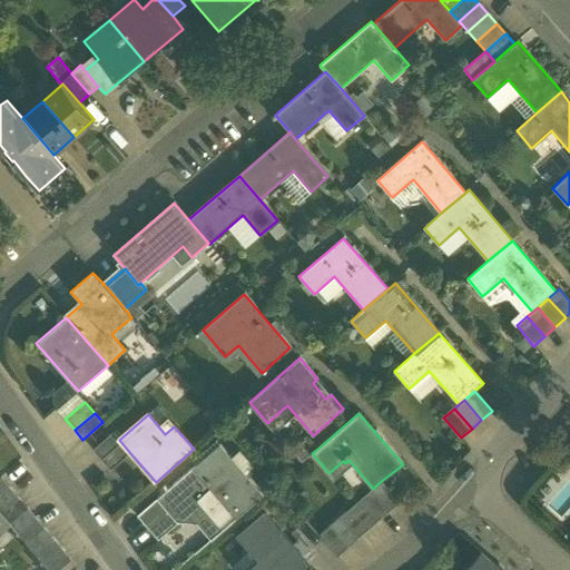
[(114,433),(95,451),(110,470),(130,453),(119,440),(114,433)]
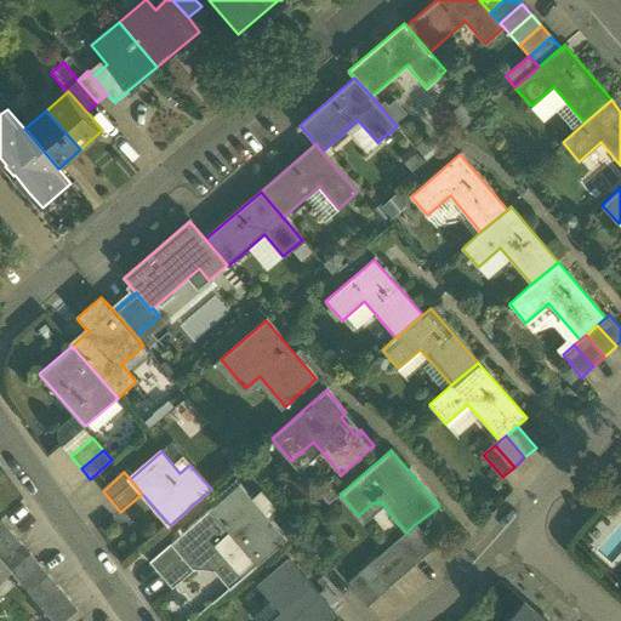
[(335,478),(318,491),(328,503),(340,494),(345,490),(335,478)]
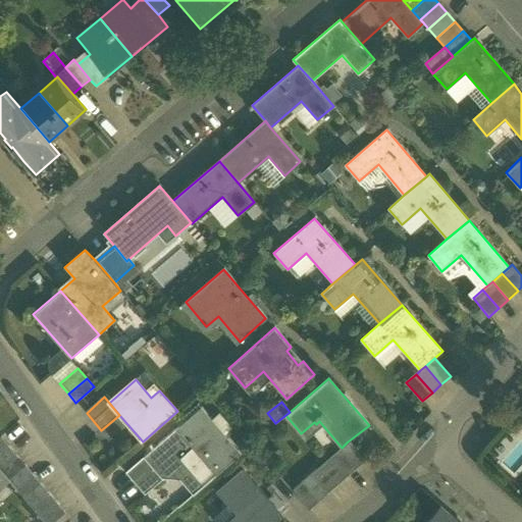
[(242,453),(202,407),(176,428),(216,474),(242,453)]
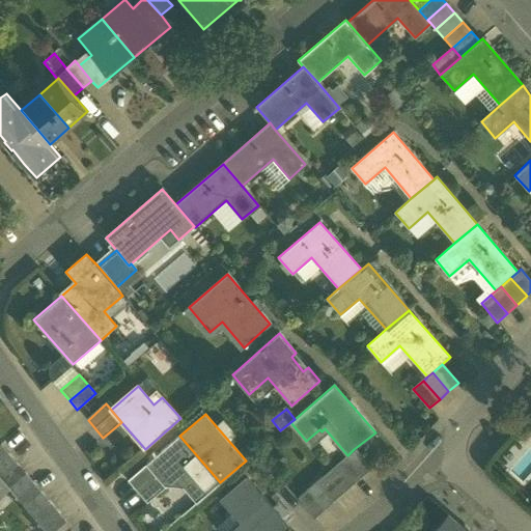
[(220,482),(179,436),(147,464),(156,473),(167,485),(184,486),(197,502),(220,482)]
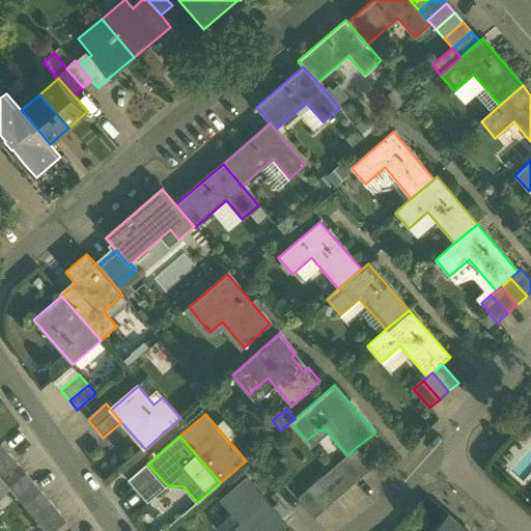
[(1,444),(0,445),(0,462),(9,453),(1,444)]
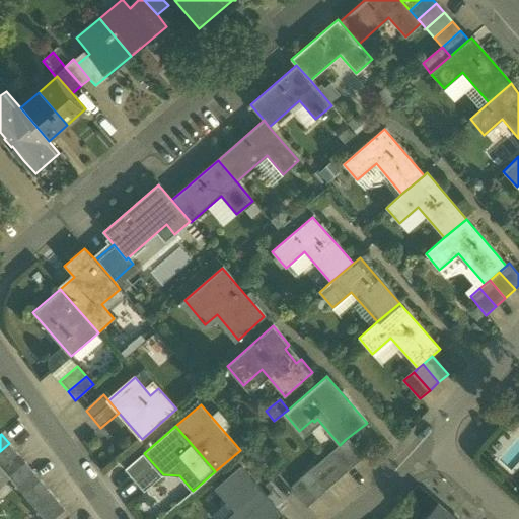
[(363,458),(346,439),(340,445),(337,447),(354,466),(363,458)]
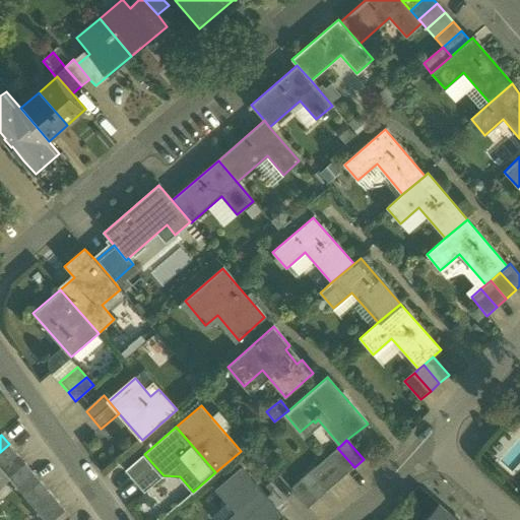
[(9,444),(0,452),(0,467),(0,468),(17,453),(9,444)]
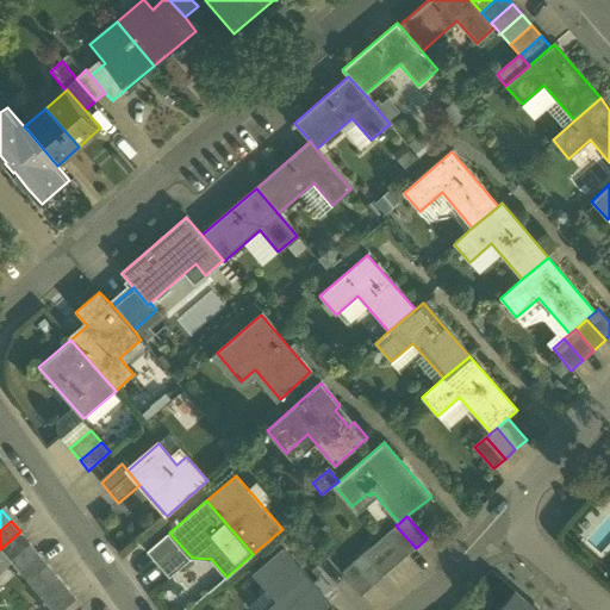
[(405,558),(416,548),(396,526),(385,535),(405,558)]
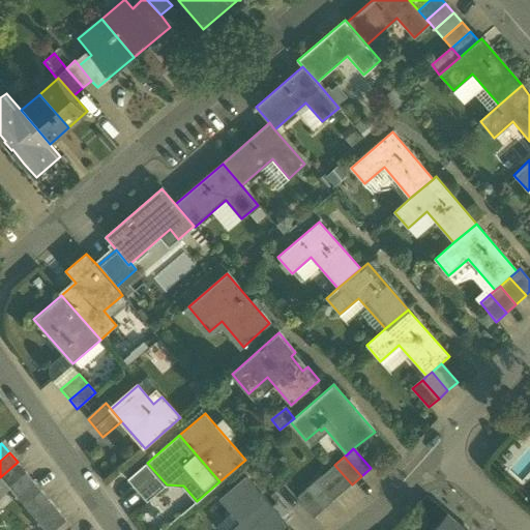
[(18,462),(0,477),(8,487),(26,471),(18,462)]
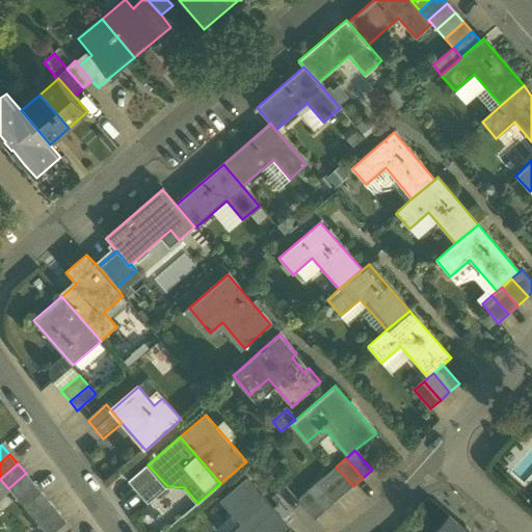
[(148,464),(129,481),(137,490),(156,474),(148,464)]
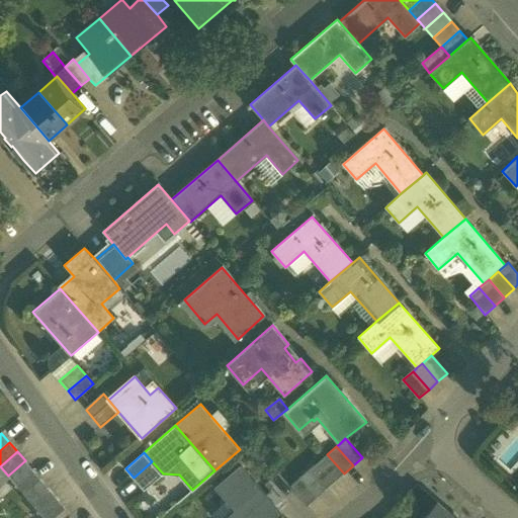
[(344,473),(327,454),(318,462),(335,482),(344,473)]
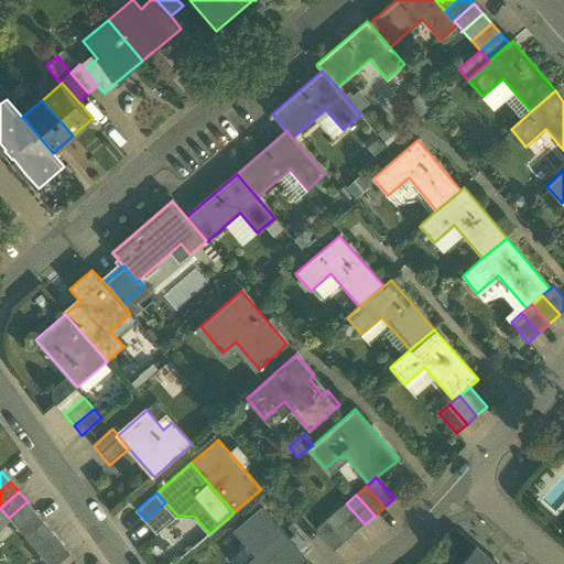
[(9,518),(8,518),(17,529),(36,511),(28,501),(9,518)]
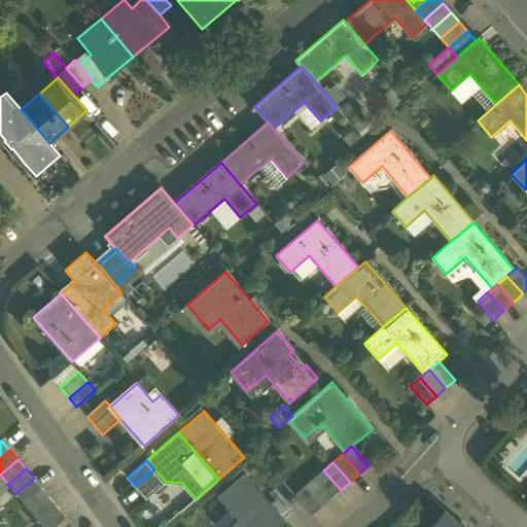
[(154,469),(136,486),(146,498),(166,482),(154,469)]
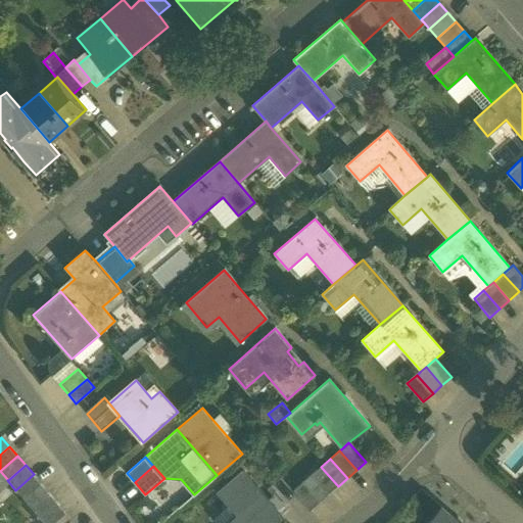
[(338,486),(321,467),(312,474),(329,494),(338,486)]
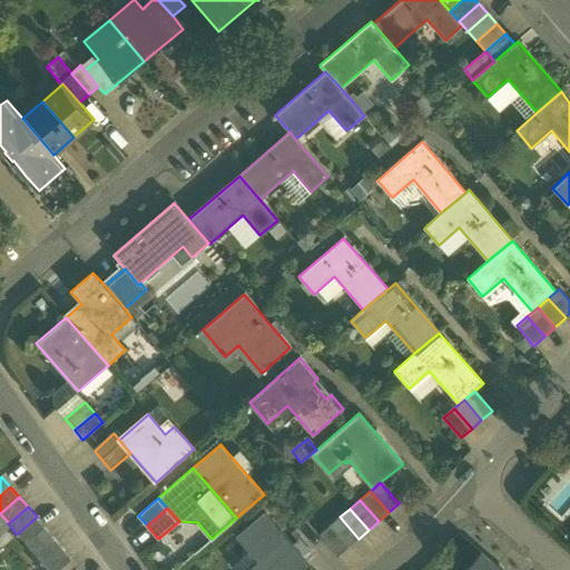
[(0,530),(8,523),(9,523),(0,513),(0,512),(0,530)]
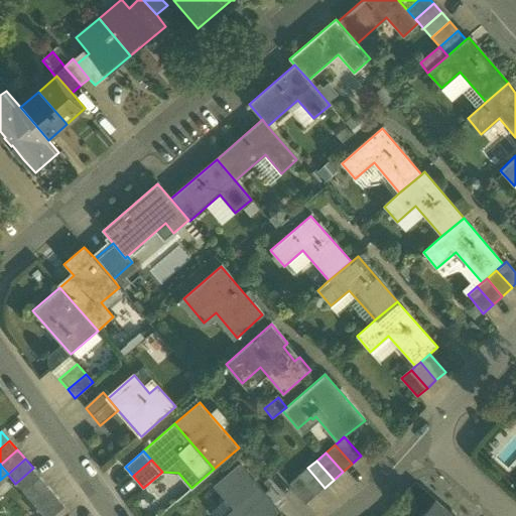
[(274,515),(280,511),(240,465),(216,486),(239,513),(235,515),(274,515)]
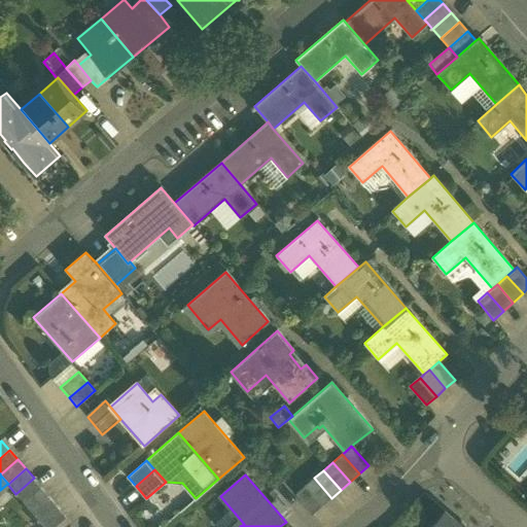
[(34,478),(15,494),(24,503),(42,488),(34,478)]
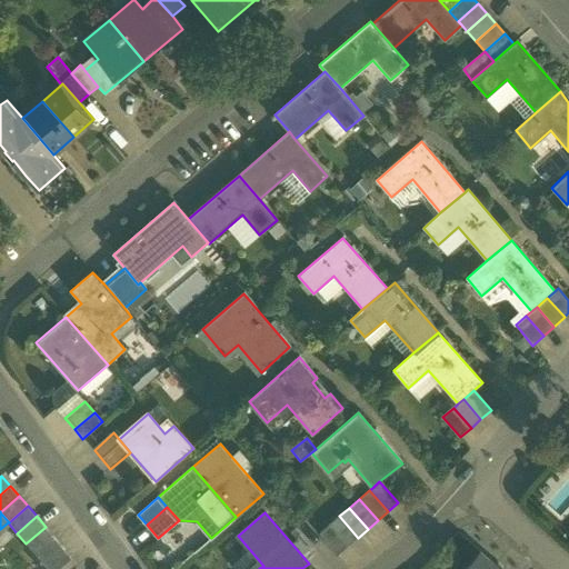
[(348,547),(358,538),(339,516),(329,525),(348,547)]
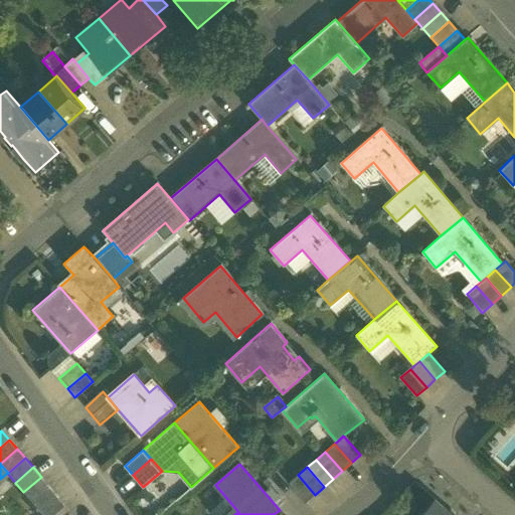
[(315,495),(298,475),(289,483),(306,503),(315,495)]
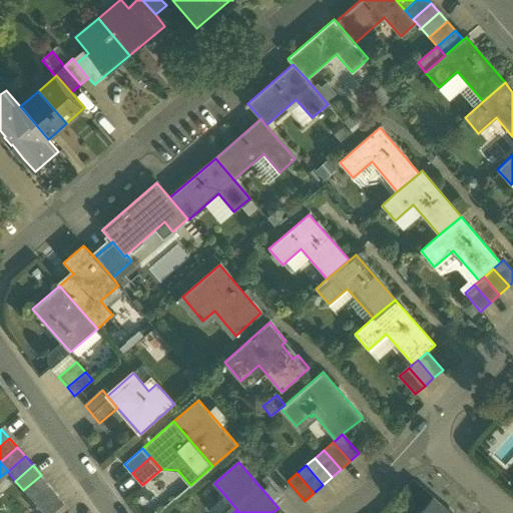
[(41,475),(23,490),(31,499),(49,484),(41,475)]
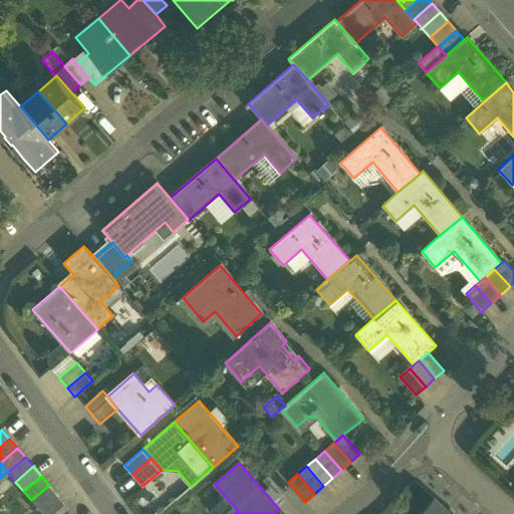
[(49,485),(31,500),(38,509),(56,494),(49,485)]
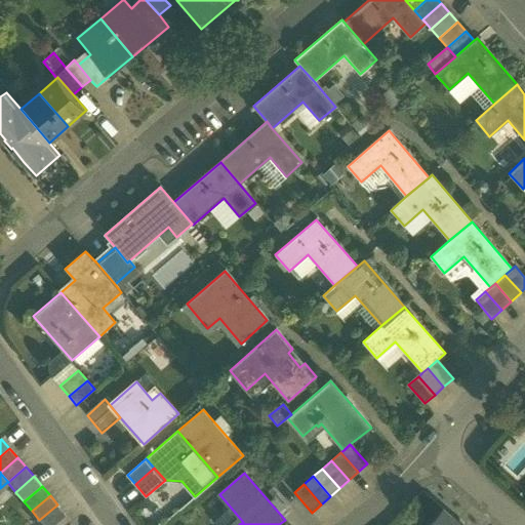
[(57,505),(39,520),(43,524),(52,524),(66,514),(57,505)]
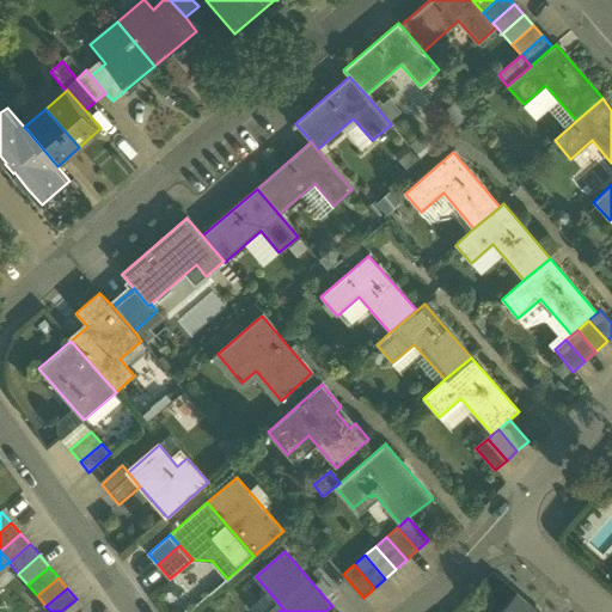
[(537,611),(516,593),(500,611),(537,611)]
